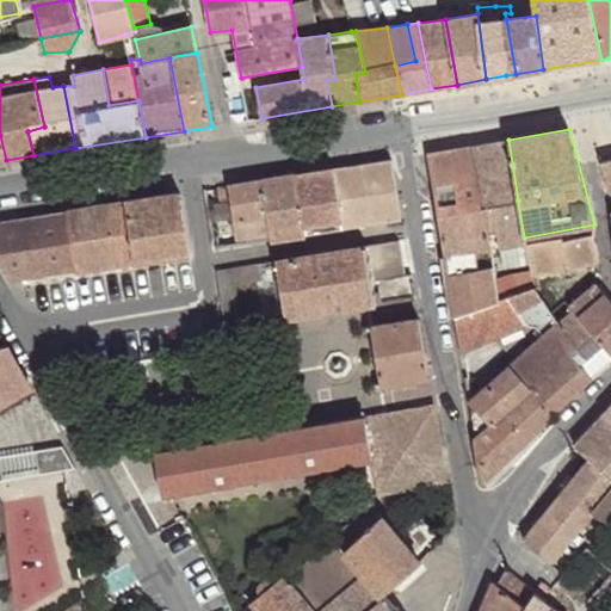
[(508,140),(474,146),(483,207),(494,204),(518,201),(508,140)]
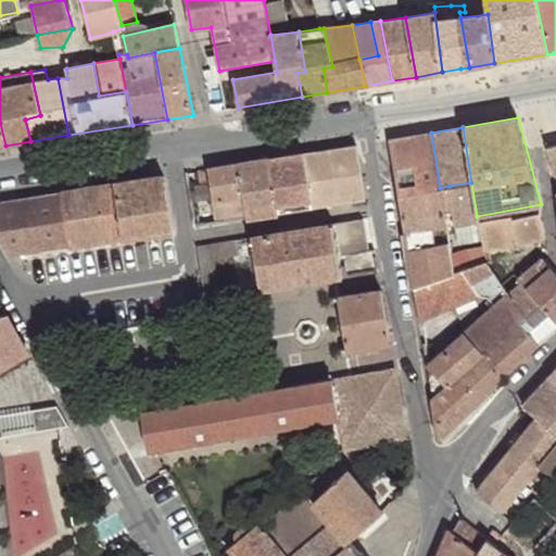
[(413,287),(413,289),(454,274),(450,242),(437,244),(433,229),(447,226),(441,189),(440,188),(431,133),(388,140),(413,287)]
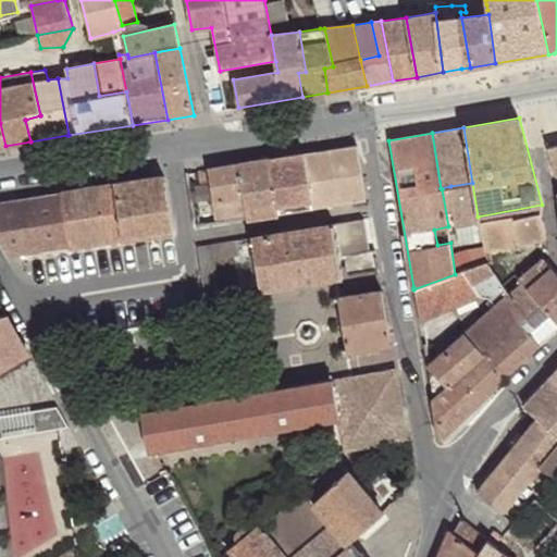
[(358,146),(306,155),(313,208),(366,199),(358,146)]
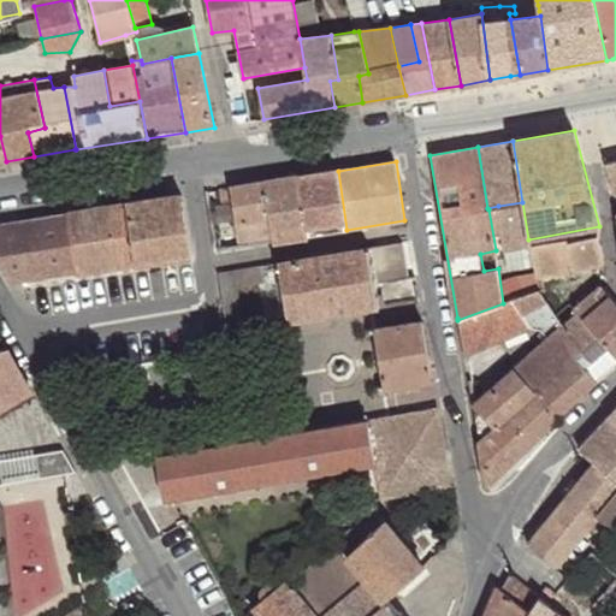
[(347,230),(338,171),(301,176),(311,236),(347,230)]
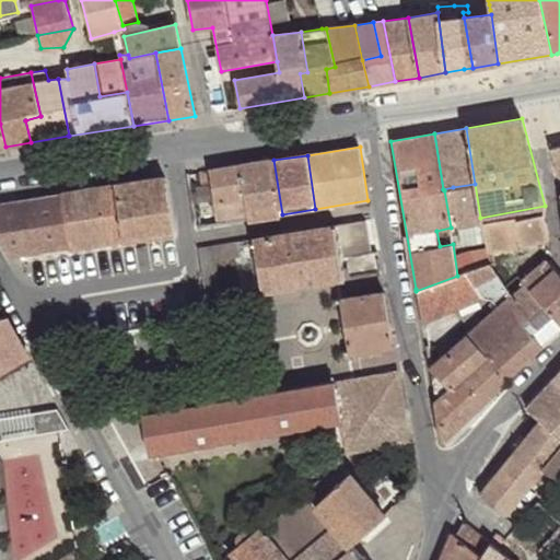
[(282,214),(273,160),(240,165),(248,220),(282,214)]
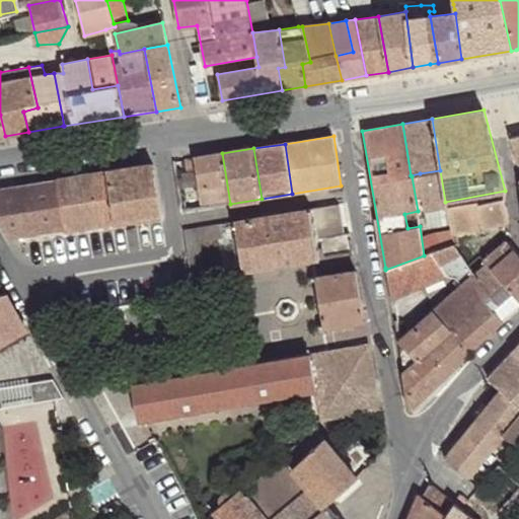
[(230,204),(222,153),(186,158),(189,171),(197,170),(203,208),(230,204)]
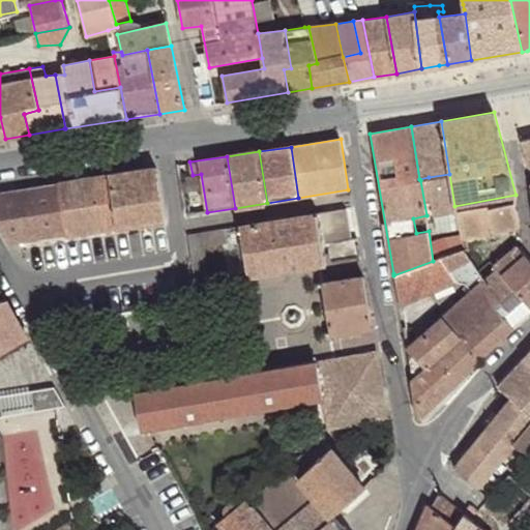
[(156,168),(109,175),(116,228),(165,219),(156,168)]
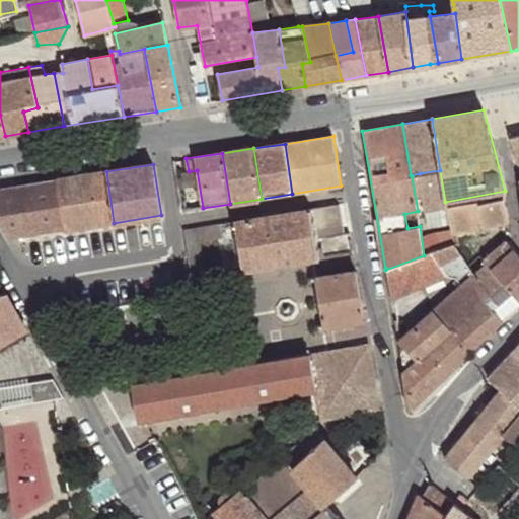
[(445,202),(440,170),(420,173),(425,210),(446,206),(445,202)]
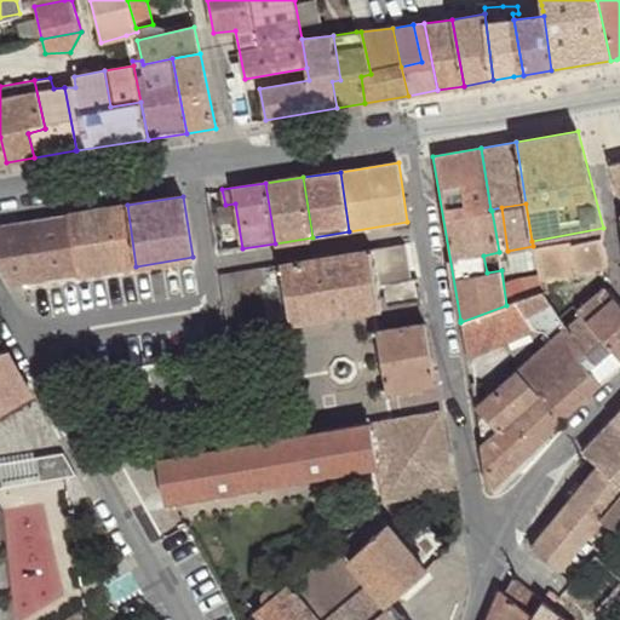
[(136,267),(127,205),(67,214),(76,275),(136,267)]
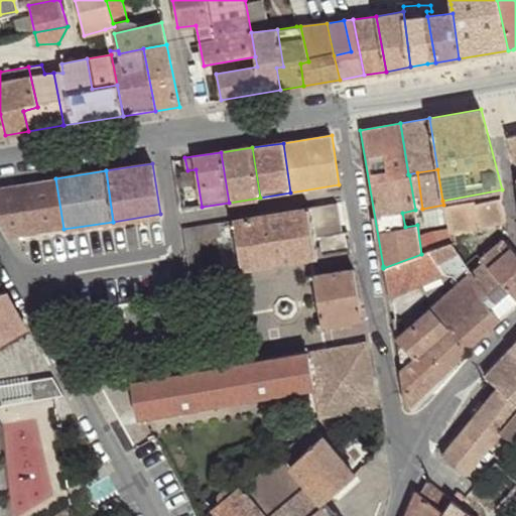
[(63,229),(55,178),(0,186),(0,218),(10,238),(63,229)]
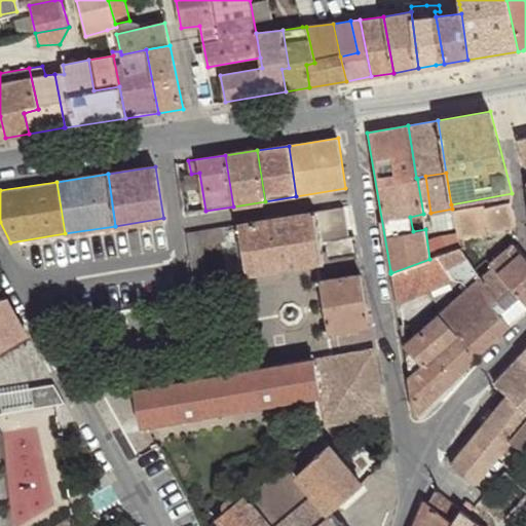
[(516,226),(511,202),(491,207),(496,231),(516,228),(516,226)]
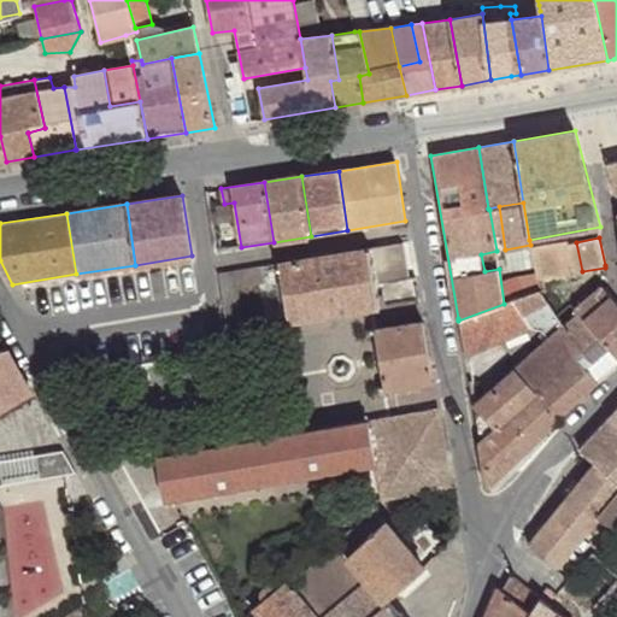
[(575,239),(530,245),(539,280),(582,271),(576,242),(575,239)]
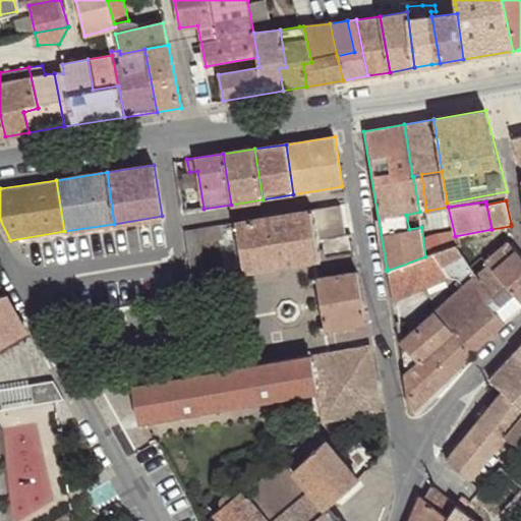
[(344,235),(339,205),(236,221),(244,272),(321,261),(317,241),(344,235)]
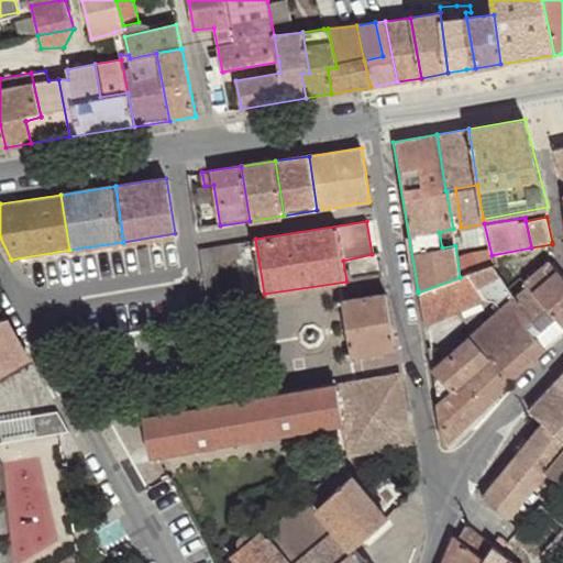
[(455,245),(453,229),(439,232),(442,247),(455,245)]
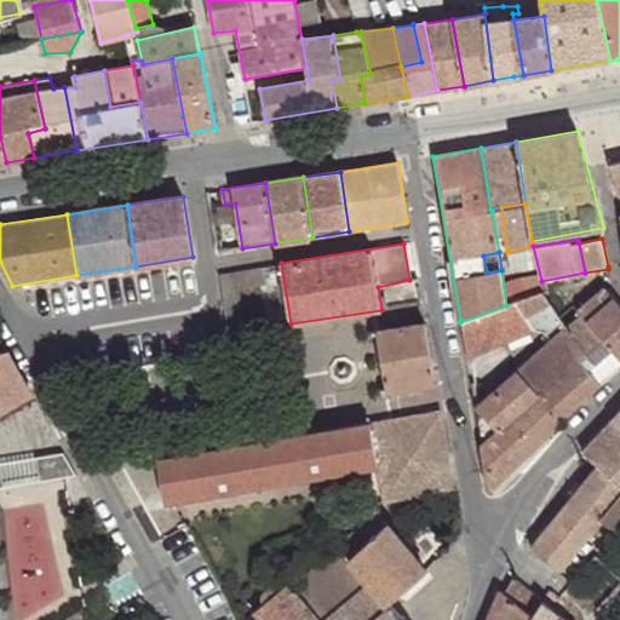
[(228,333),(246,331),(239,290),(267,285),(263,267),(219,274),(228,333)]
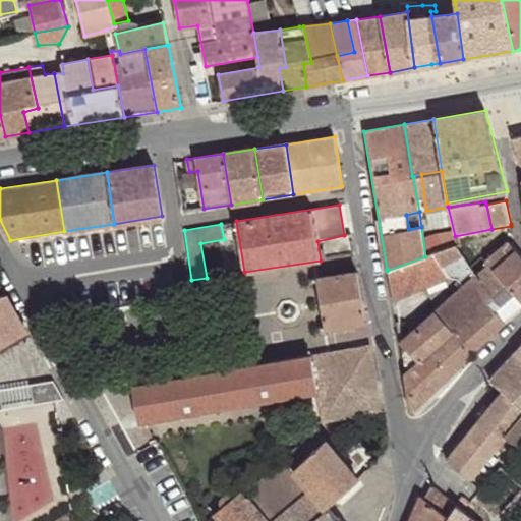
[(520,256),(508,242),(485,259),(488,264),(520,299),(520,256)]
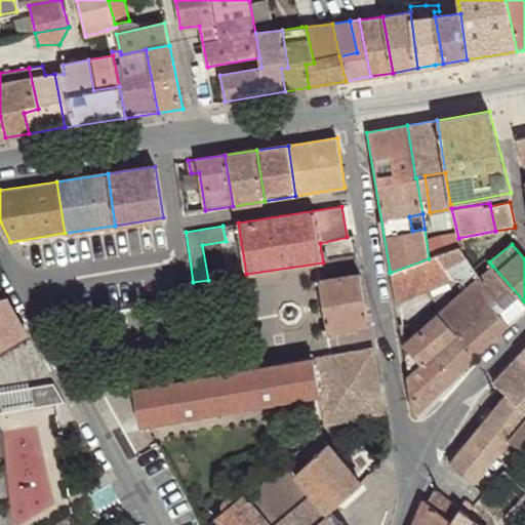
[(460,247),(438,255),(447,269),(455,279),(457,281),(459,281),(461,280),(475,270),(473,266),(460,247)]
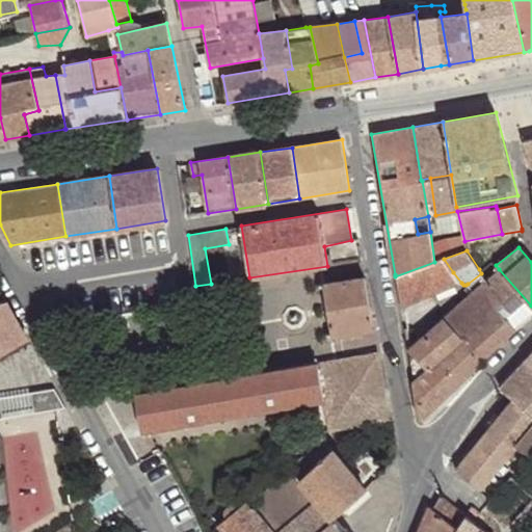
[(434,262),(395,276),(401,307),(461,283),(453,272),(444,259),(434,262)]
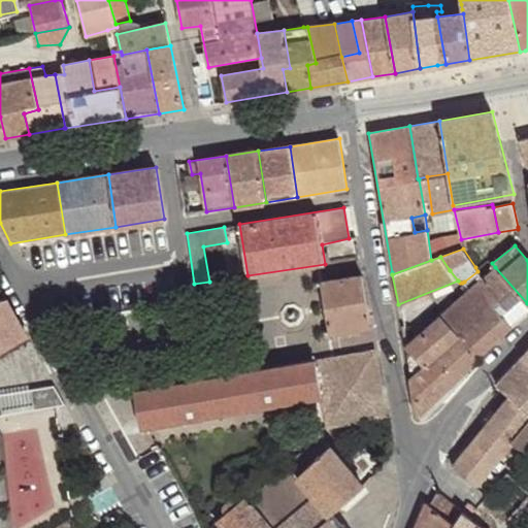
[(477,360),(527,312),(527,303),(495,267),(482,277),(484,282),(499,301),(462,340),(477,360)]
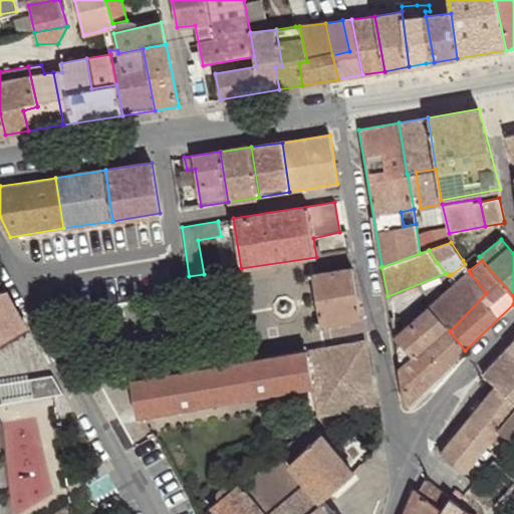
[(471,274),(469,270),(465,264),(452,274),(459,284),(471,274)]
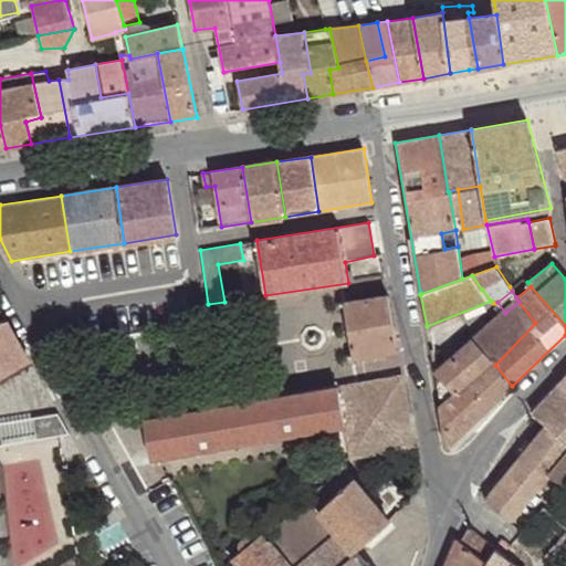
[(387,294),(344,302),(352,359),(396,352),(387,294)]
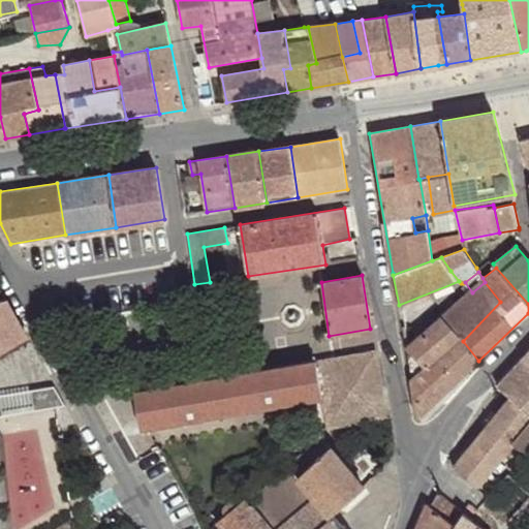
[(500,302),(485,282),(472,292),(444,316),(463,341),(500,302)]
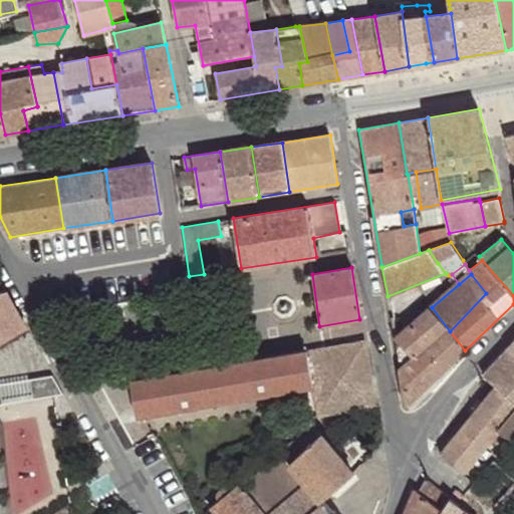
[(0,292),(0,347),(29,332),(7,290),(0,292)]
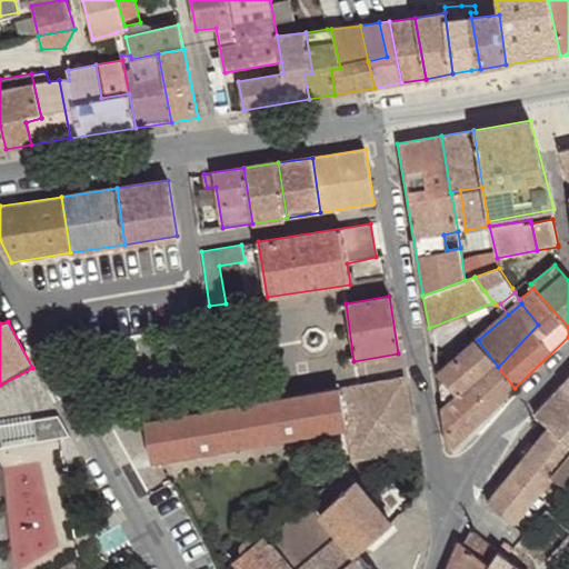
[(482,418),(515,388),(498,367),(478,340),(438,373),(457,396),(460,393),(482,418)]
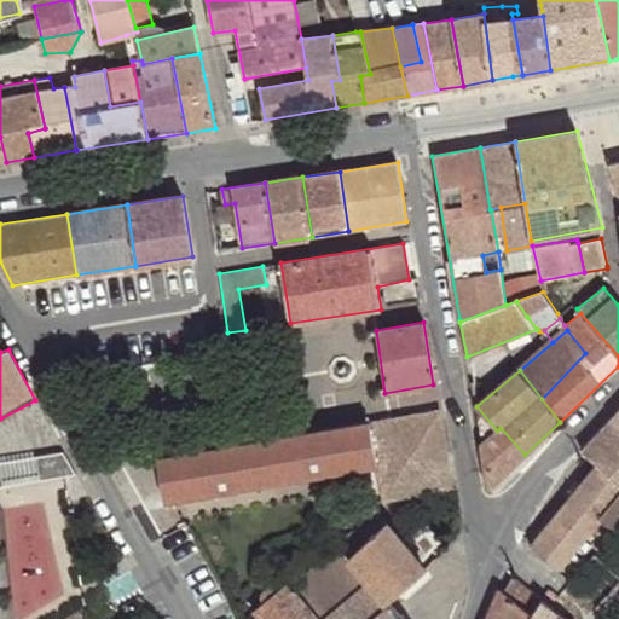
[(497,431),(476,406),(482,444),(497,431)]
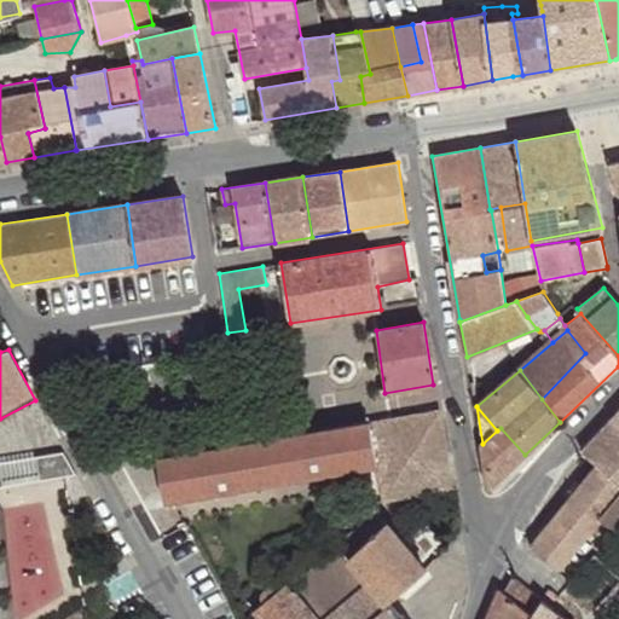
[(370,423),(376,467),(382,502),(450,490),(439,426),(424,414),(370,423)]
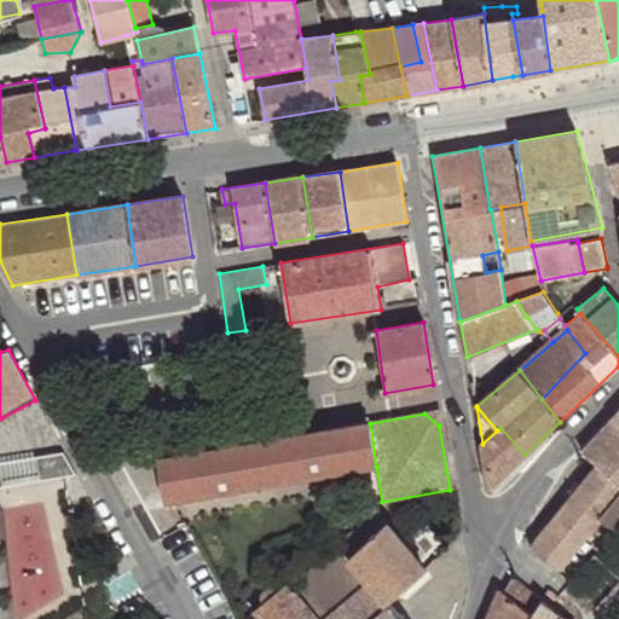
[(618,427),(612,421),(583,452),(600,467),(618,482),(618,427)]
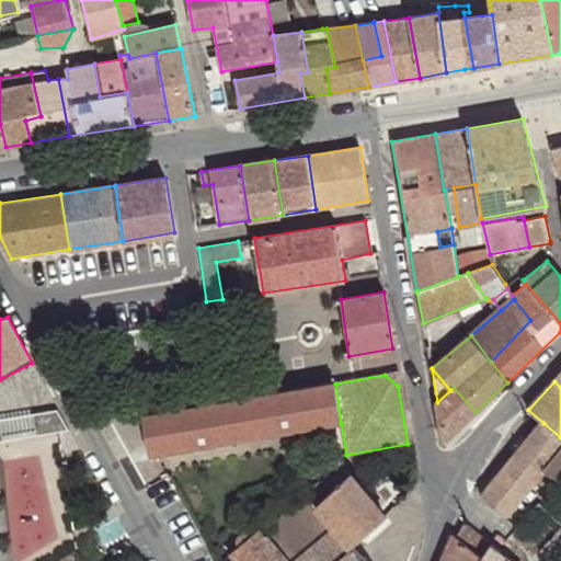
[(144,415),(149,456),(157,455),(341,423),(335,384),(144,415)]
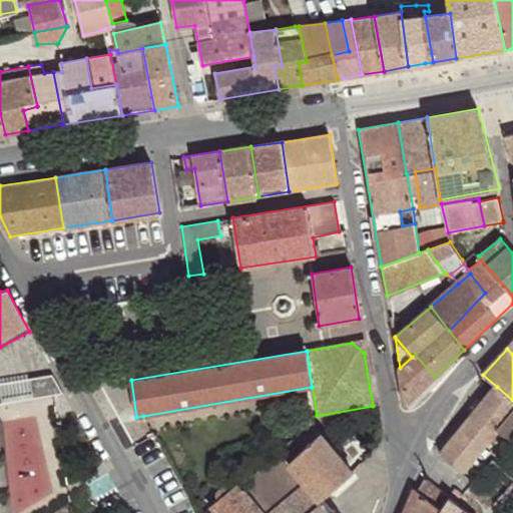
[(406,405),(435,377),(415,355),(412,357),(400,368),(406,405)]
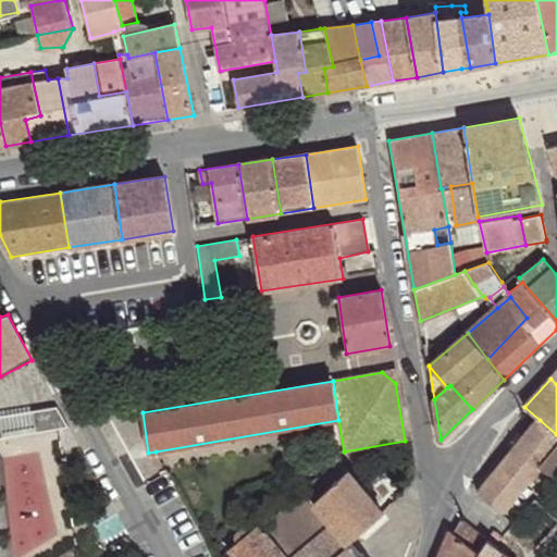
[(56,409),(34,412),(37,431),(59,428),(66,426),(56,409)]
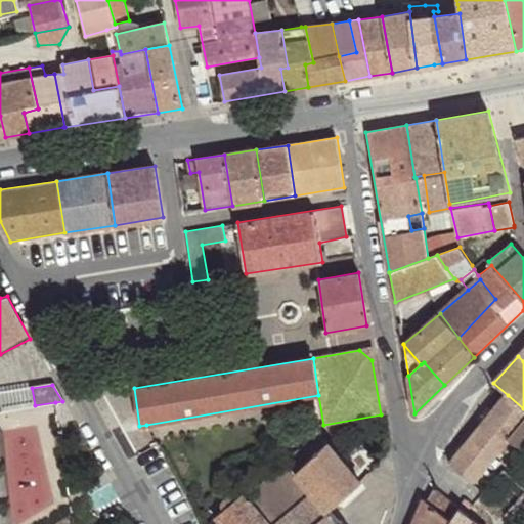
[(32,388),(0,393),(0,400),(2,411),(35,405),(32,388)]
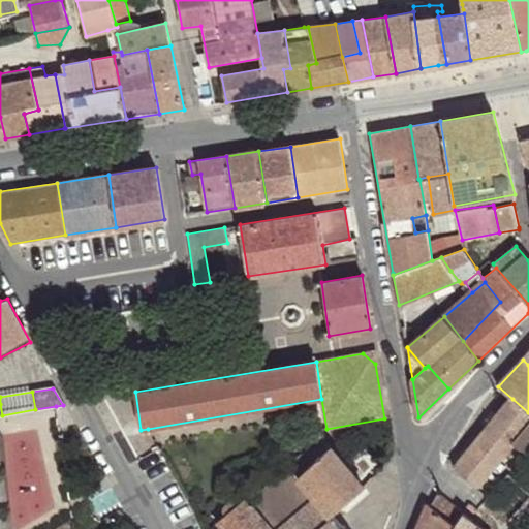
[(498,465),(510,450),(528,427),(528,412),(512,399),(453,469),(476,490),(498,465)]
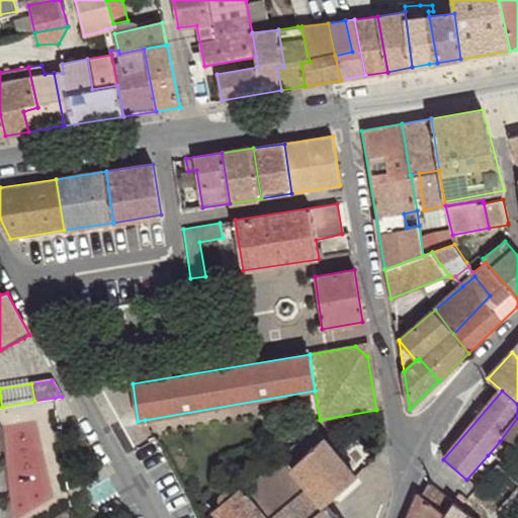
[(517,418),(500,441),(510,449),(514,444),(517,447),(517,418)]
